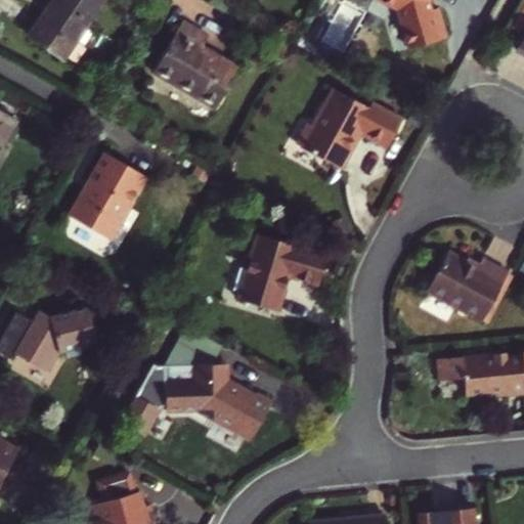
[(61,57),(99,0),(52,0),(29,35),(61,57)]
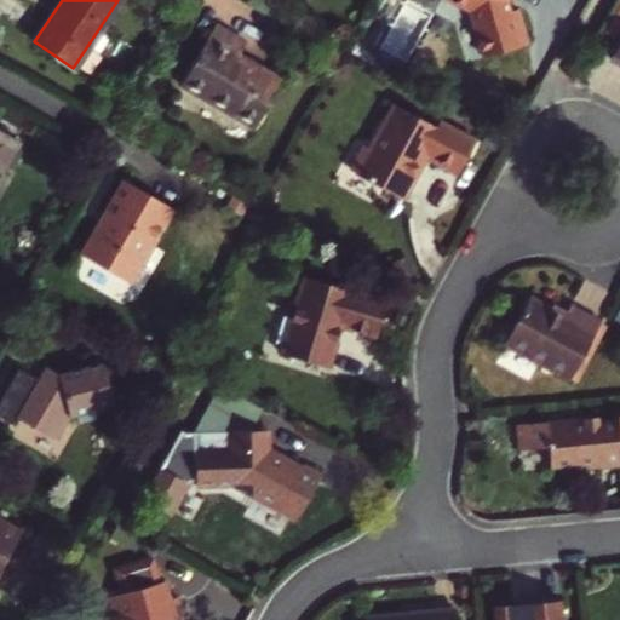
[(453,0),(470,10),(482,57),(526,44),(516,9),(509,11),(506,1),(505,0),(453,0)]
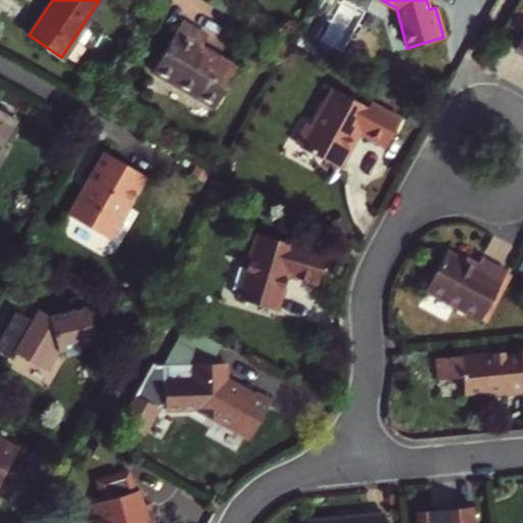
[(522,0),(521,0),(507,28),(521,35),(512,50),(522,56),(522,0)]
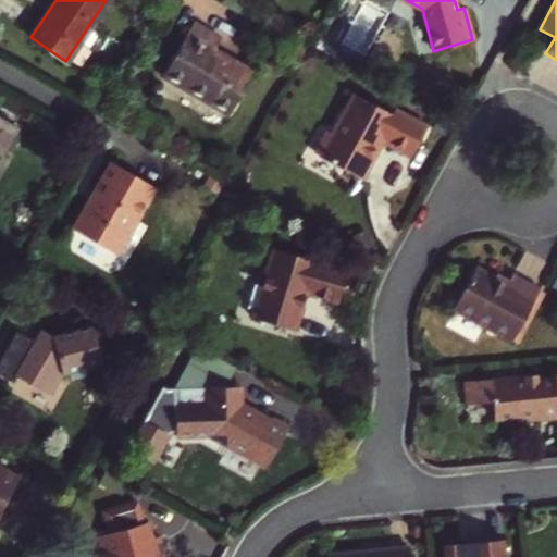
[(227,113),(252,70),(214,48),(222,36),(194,20),(161,74),(227,113)]
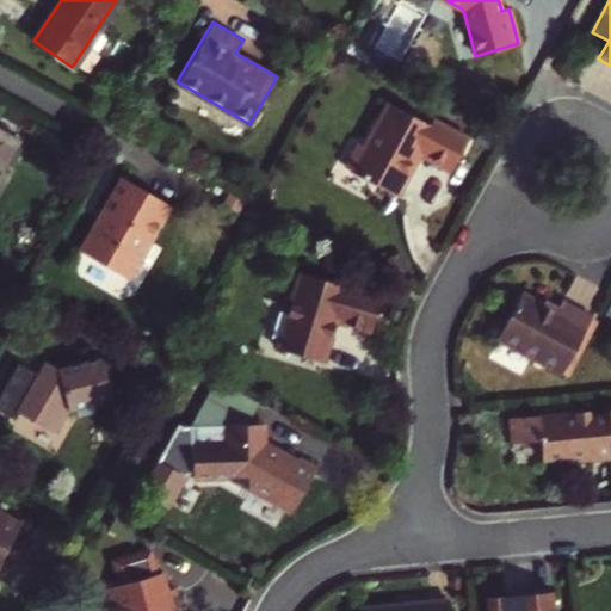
[(449,170),(467,139),(433,119),(430,125),(388,103),(364,146),(358,143),(345,168),(394,195),(417,153),(449,170)]
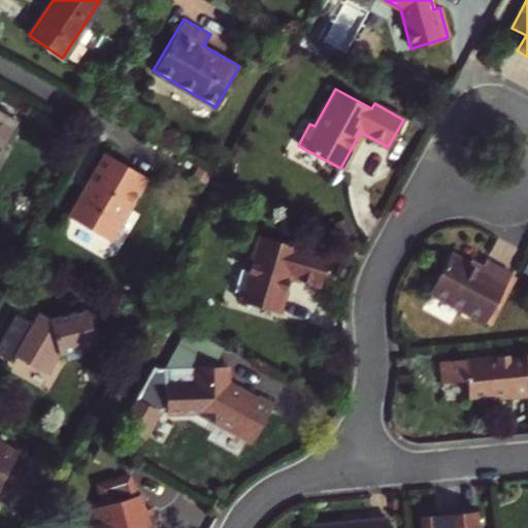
[(17,121),(7,114),(0,109),(0,145),(2,147),(17,121)]
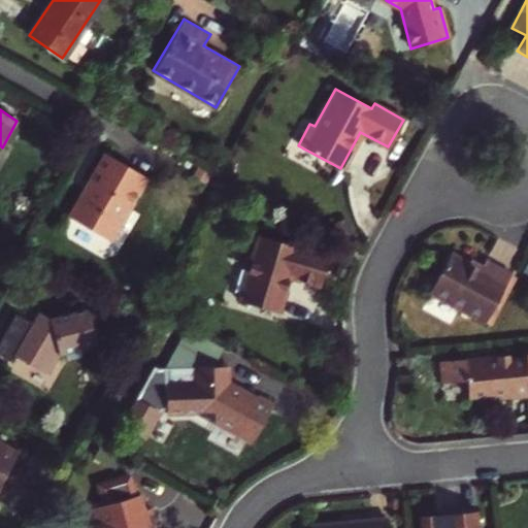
[(110,241),(146,177),(105,154),(69,217),(110,241)]
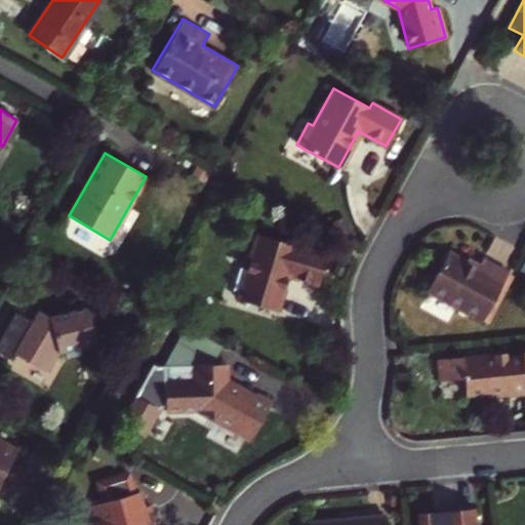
[(319,283),(327,253),(259,234),(240,300),(276,311),(287,274),(319,283)]
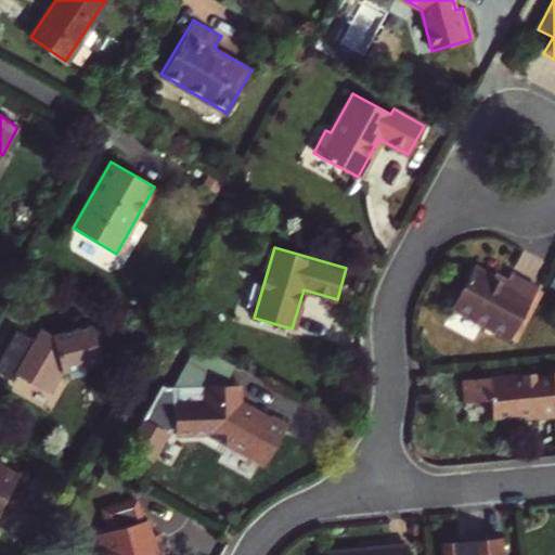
[(510,272),(506,278),(504,282),(491,275),(473,266),(450,306),(510,338),(537,288),(510,272)]
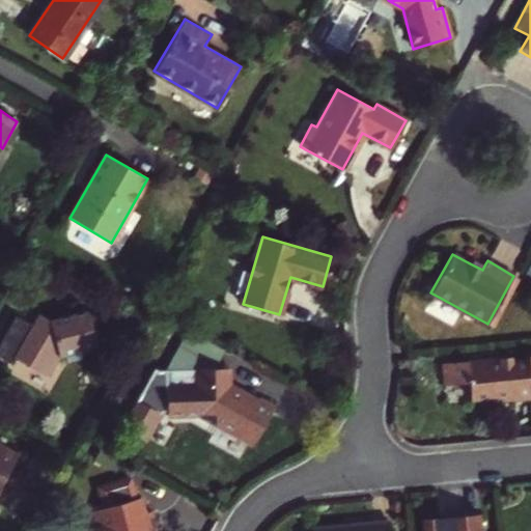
[(482,270),(484,266),(473,258),(470,263),(482,270)]
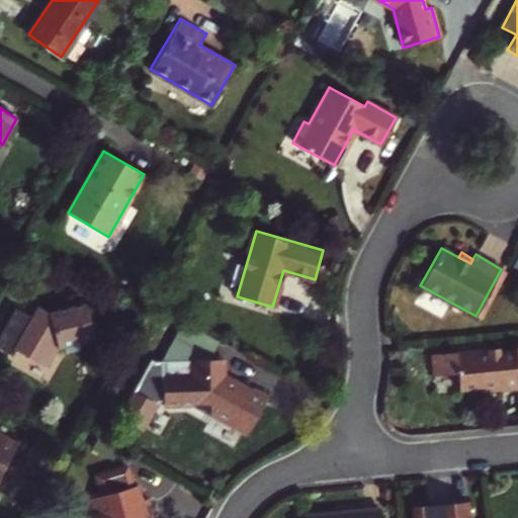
[(95,339),(85,301),(46,313),(36,307),(30,317),(14,308),(0,331),(0,348),(9,354),(14,349),(47,368),(59,348),(95,339)]
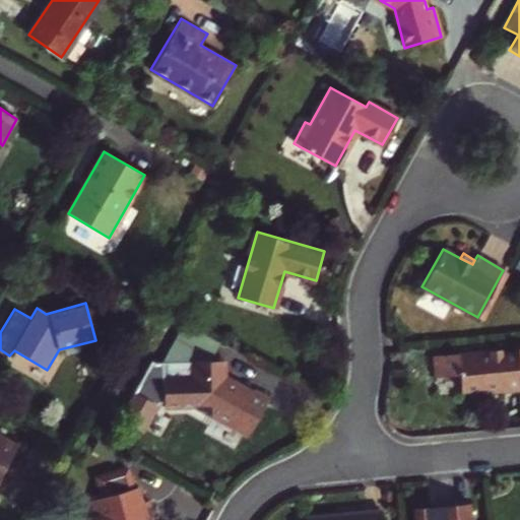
[(200,330),(193,343),(218,358),(225,343),(200,330)]
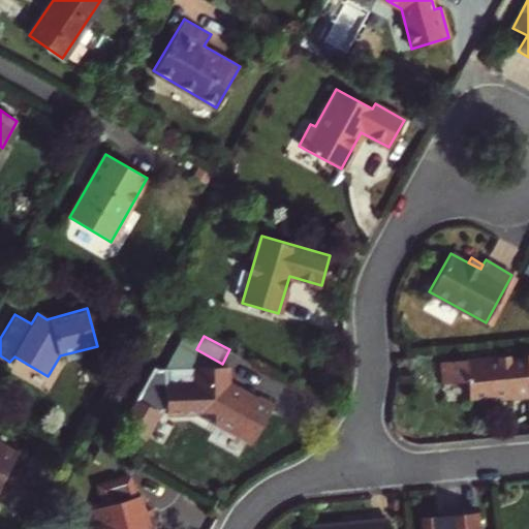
[(528,351),(526,352),(526,358),(509,359),(509,354),(439,361),(440,382),(467,380),(469,399),(492,396),(493,399),(528,396),(528,351)]
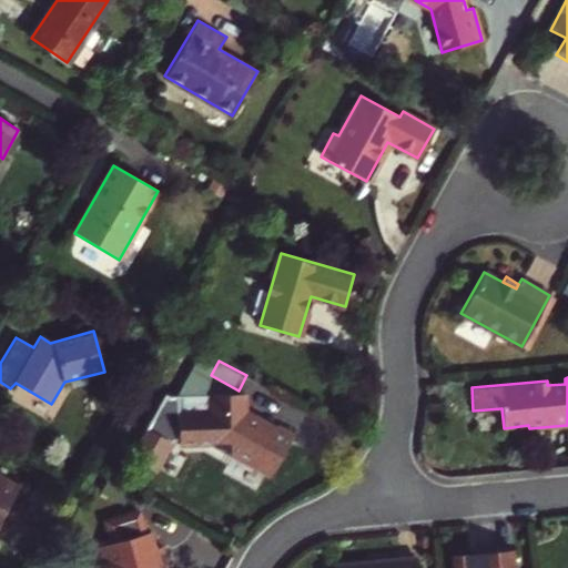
[(269,476),(292,435),(277,426),(275,429),(245,413),(243,393),(178,395),(179,444),(208,444),(229,457),(231,455),(269,476)]
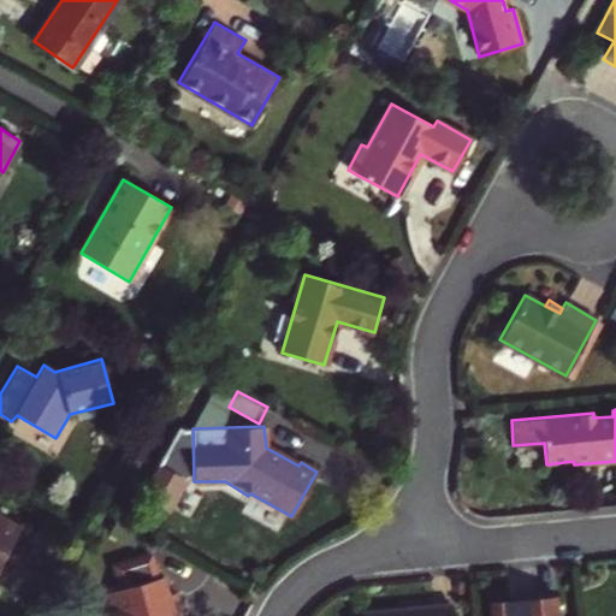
[(0,566),(22,528),(0,514),(0,566)]
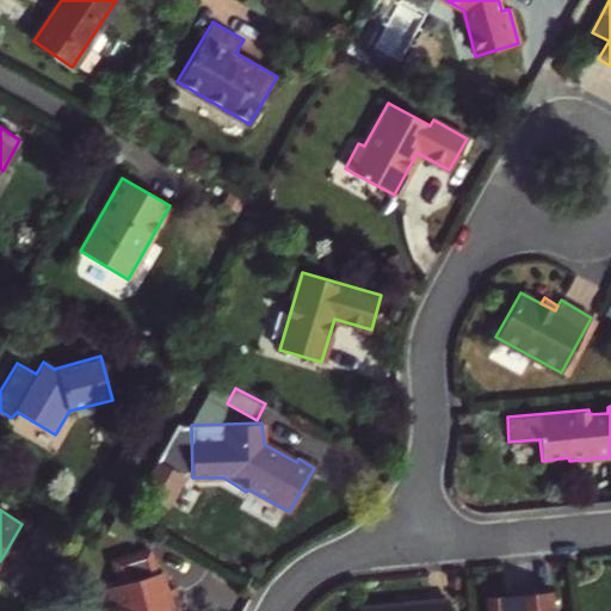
[(100,587),(105,608),(91,610),(173,610),(181,610),(174,587),(167,588),(161,571),(153,573),(147,550),(111,560),(117,582),(100,587)]
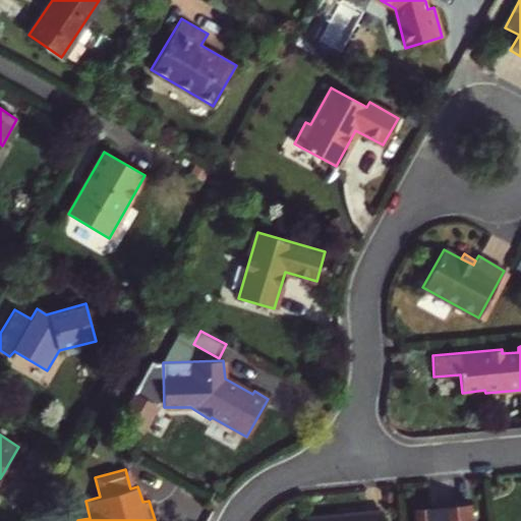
[(472,520),(471,504),(437,507),(437,520),(472,520)]
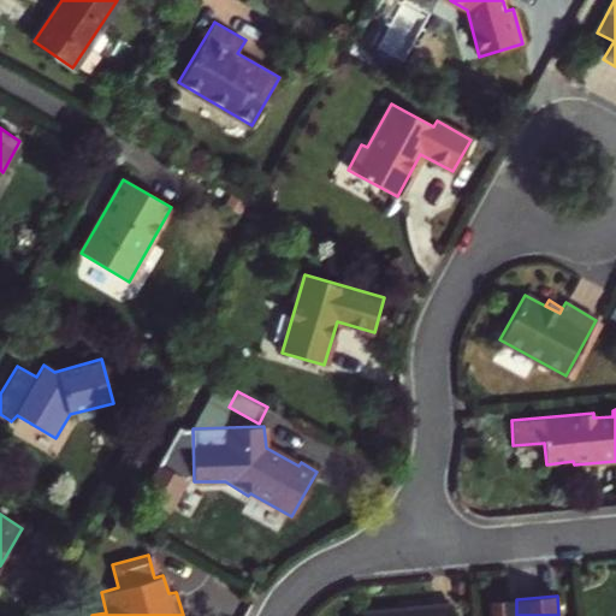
[(454,615),(454,605),(360,612),(360,615),(454,615)]
